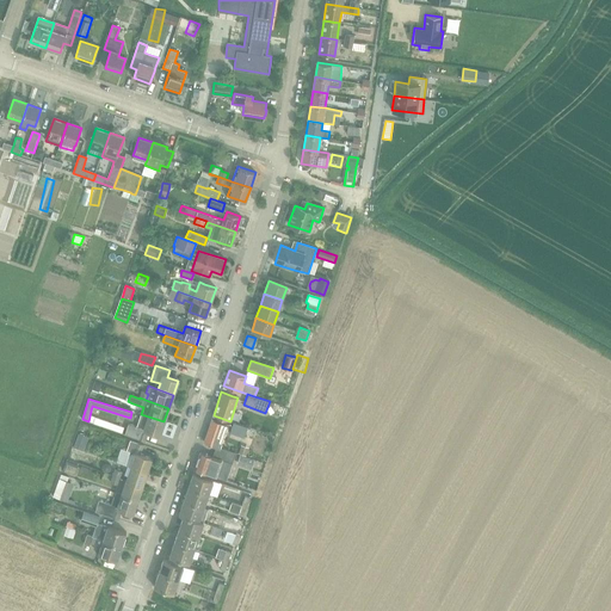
[(164,421),(141,414),(136,427),(128,425),(125,434),(144,442),(148,432),(159,436),(164,421)]
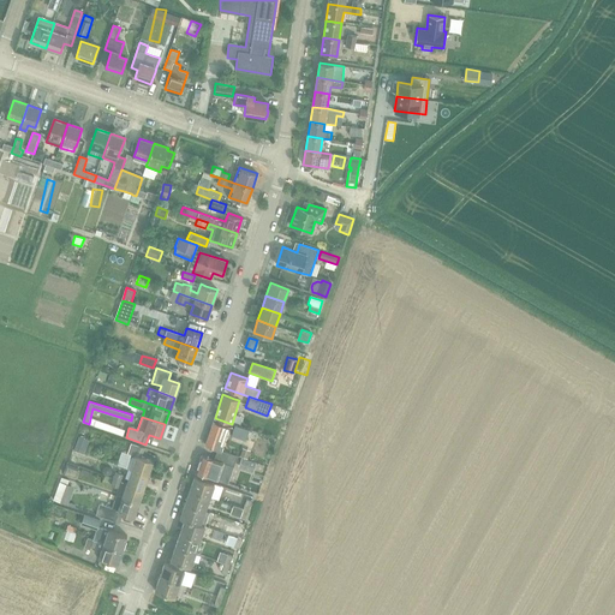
[(95,427),(123,436),(125,431),(96,422),(95,427)]
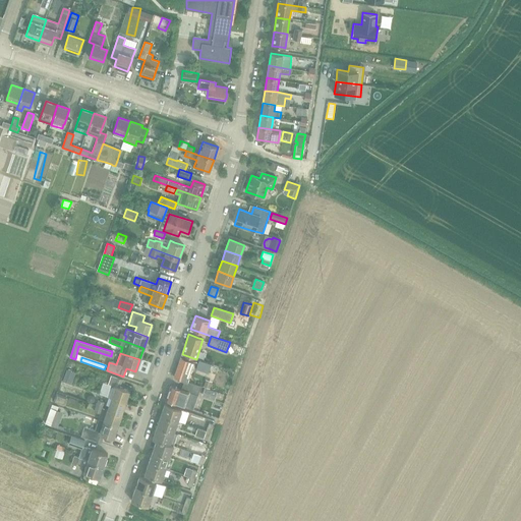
[(174,378),(184,381),(187,382),(194,362),(181,357),(174,378)]
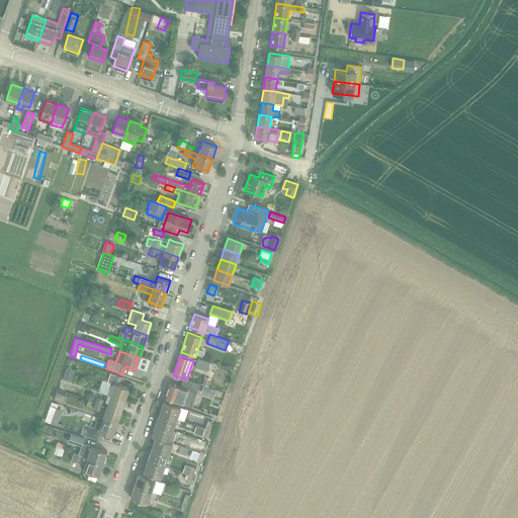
[(197,359),(195,367),(206,371),(209,363),(197,359)]
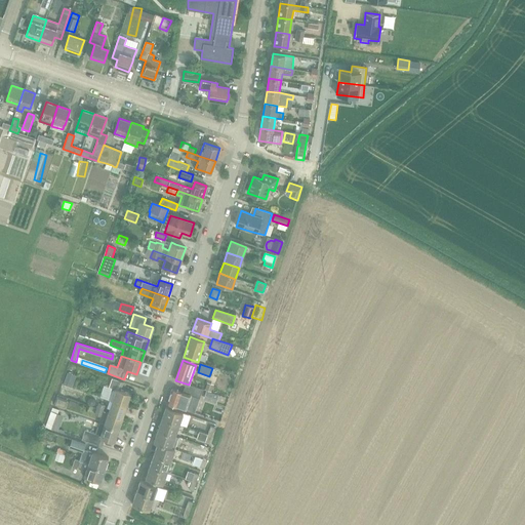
[(72,374),(68,372),(64,382),(68,385),(72,374)]
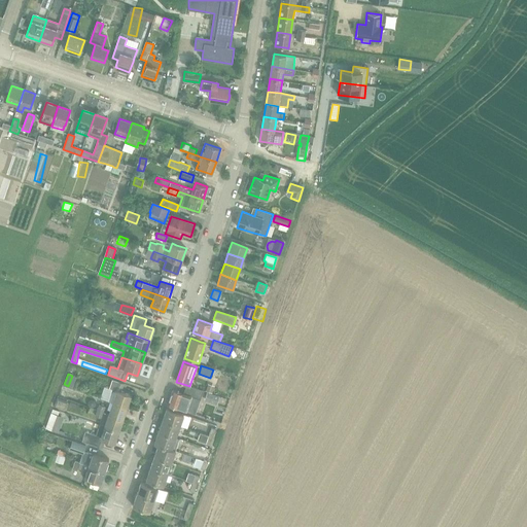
[(76,375),(73,384),(81,386),(83,377),(76,375)]
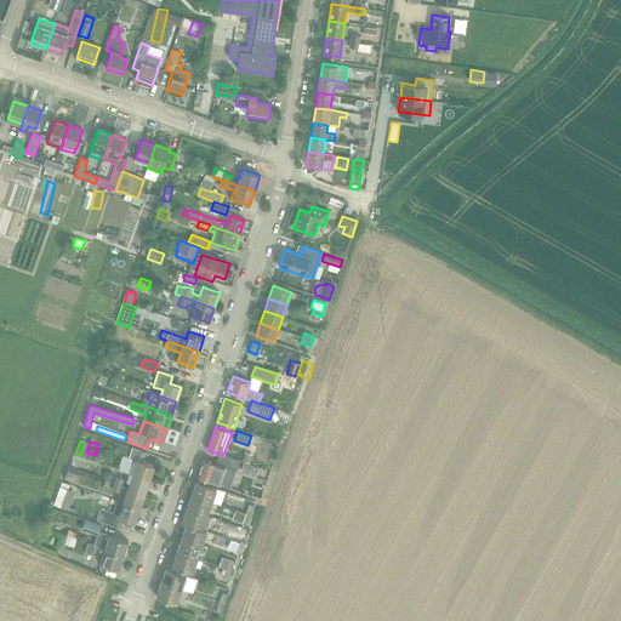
[(134,476),(149,480),(154,466),(142,462),(146,453),(132,448),(129,457),(132,459),(127,473),(134,476)]
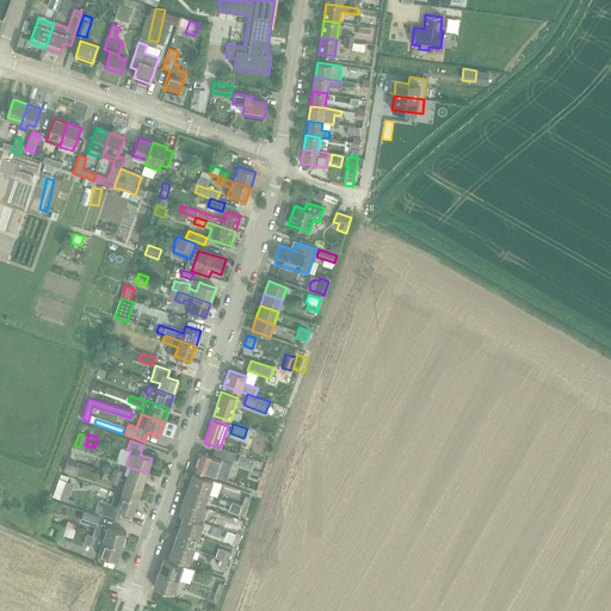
[(195,469),(215,476),(227,480),(233,463),(236,454),(220,448),(216,446),(213,456),(201,452),(195,469)]
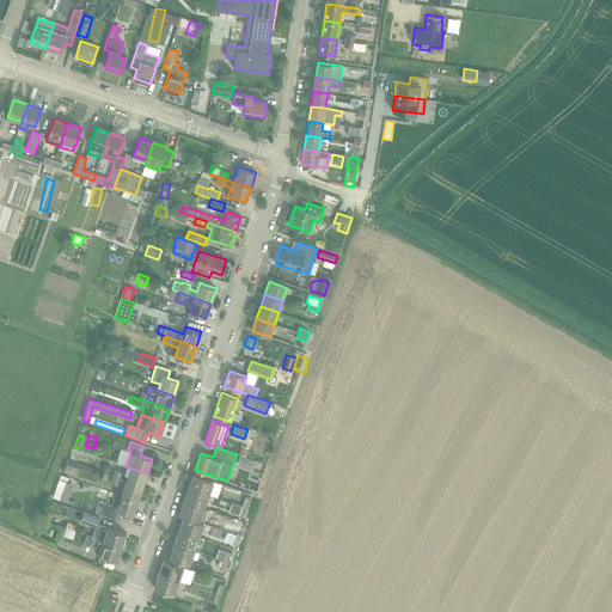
[(240,456),(238,465),(251,470),(255,461),(240,456)]
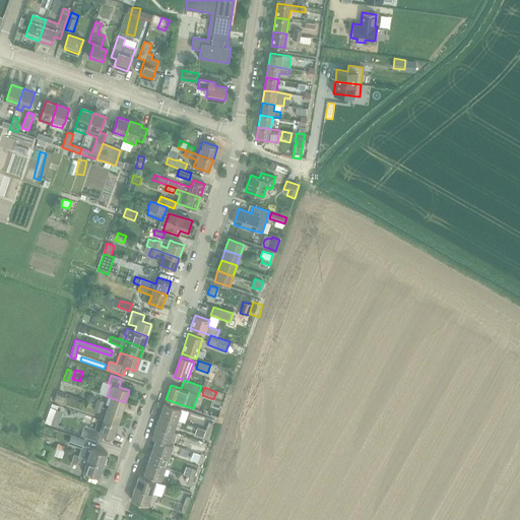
[(66,396),(56,392),(54,400),(57,401),(59,398),(64,400),(66,396)]
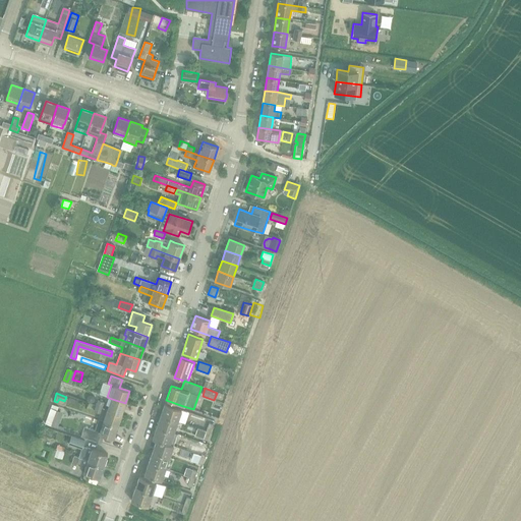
[(92,403),(97,404),(97,406),(102,408),(104,402),(94,398),(92,403)]
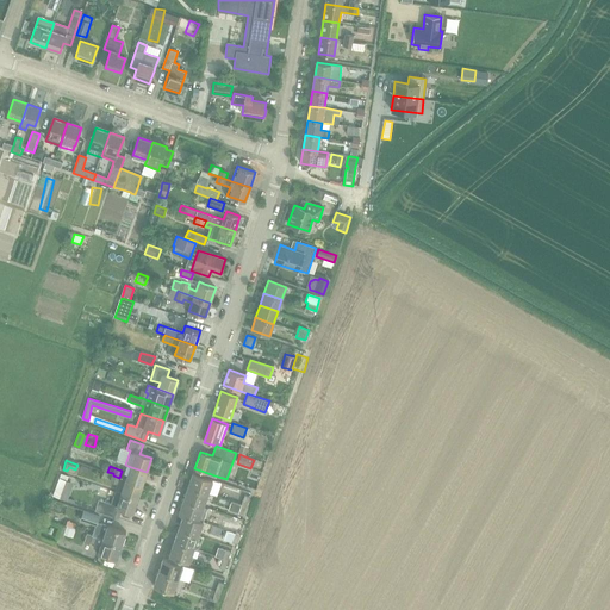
[(147,472),(131,467),(129,472),(126,480),(142,485),(147,472)]
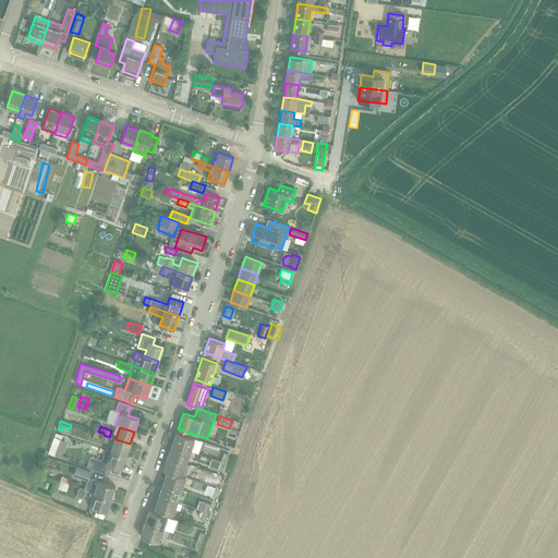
[(67,441),(61,439),(63,436),(56,433),(55,437),(53,437),(48,455),(61,459),(67,441)]
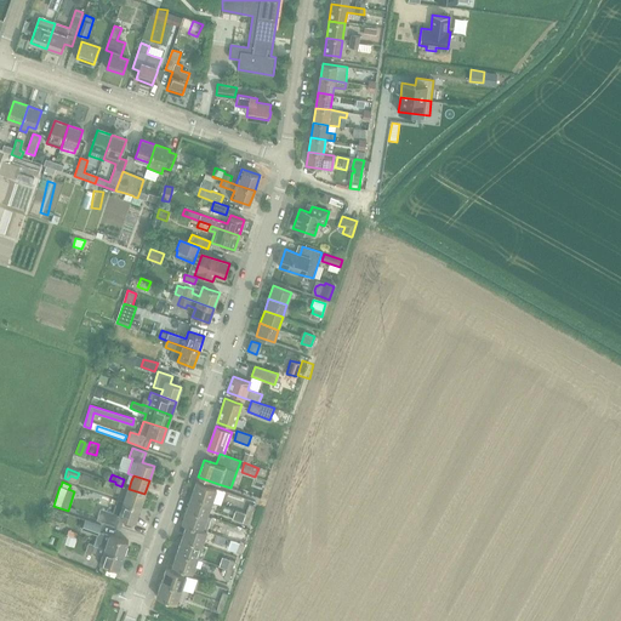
[(192,495),(211,502),(216,489),(197,482),(192,495)]
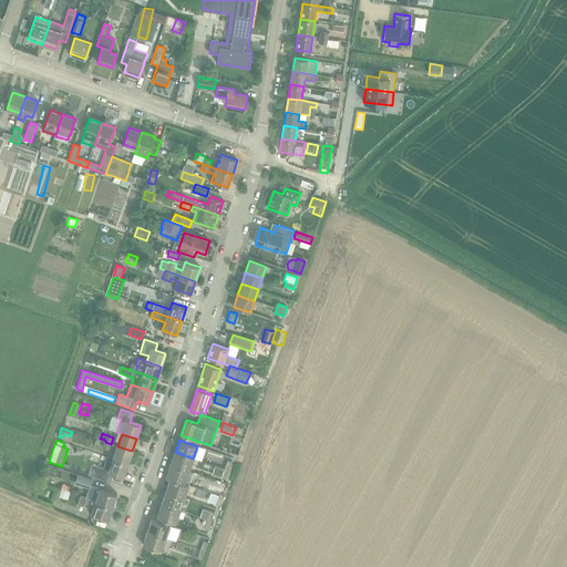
[(117,446),(113,457),(127,463),(132,451),(117,446)]
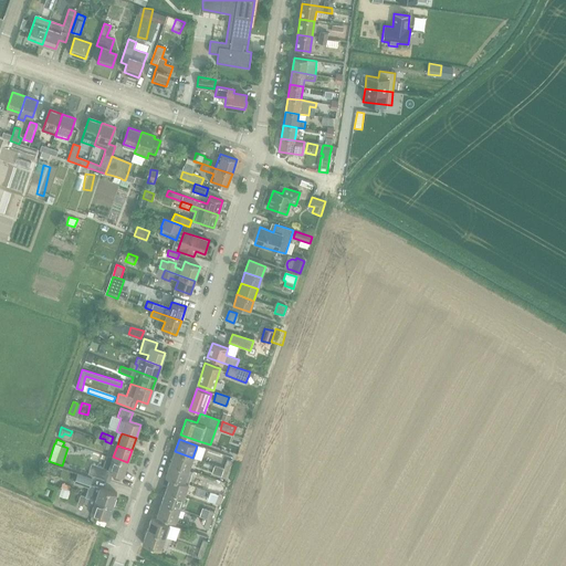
[(170,464),(188,471),(192,458),(175,451),(170,464)]
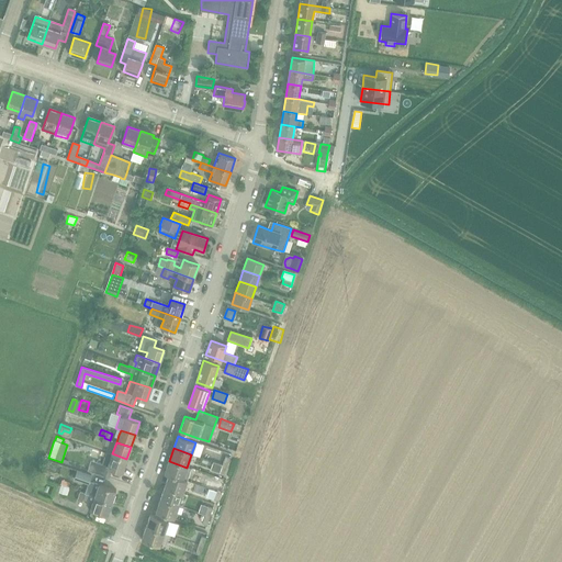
[(91,461),(88,471),(109,478),(112,469),(122,472),(126,459),(112,453),(112,454),(105,452),(102,464),(91,461)]
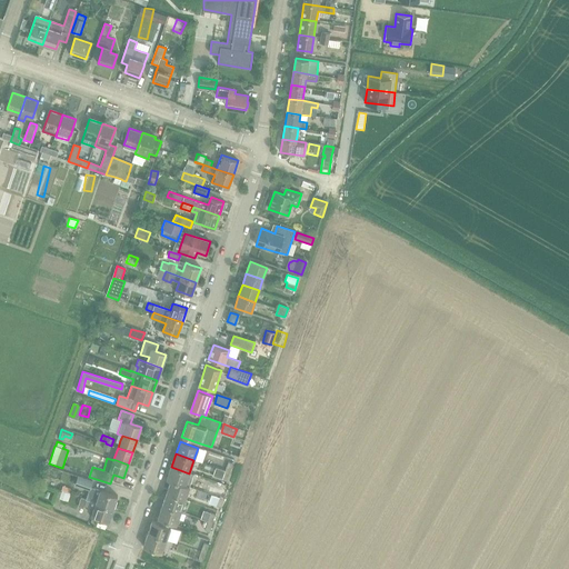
[(171,480),(186,486),(189,473),(171,467),(167,479),(171,480)]
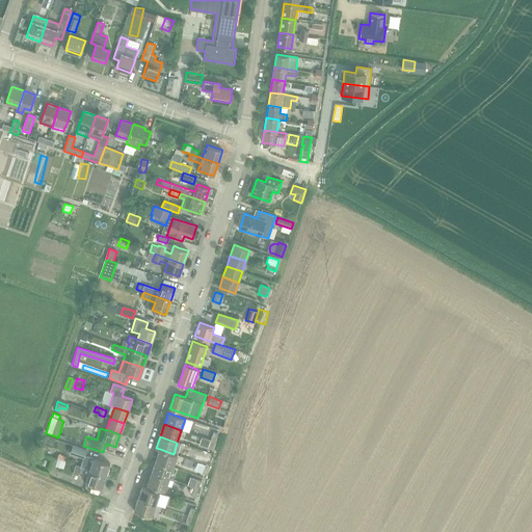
[(86,450),(73,446),(70,453),(83,458),(80,467),(106,476),(110,463),(94,458),(84,455),(86,450)]
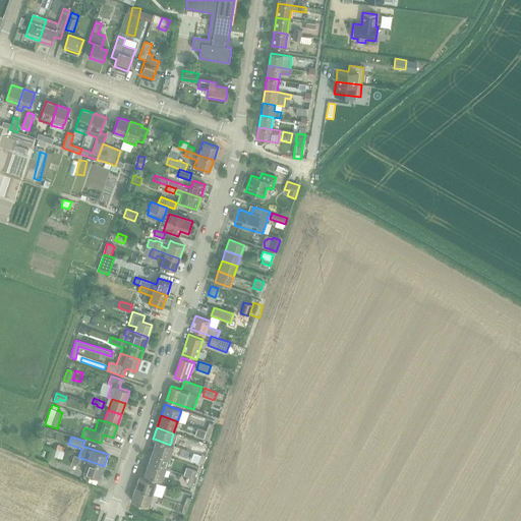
[(186,443),(195,445),(196,438),(187,437),(186,443)]
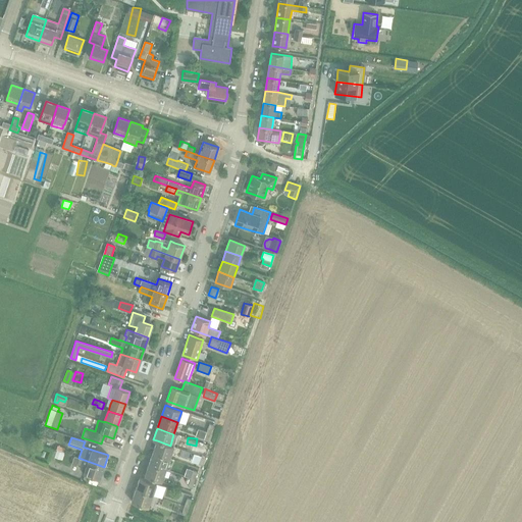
[(153,453),(169,459),(173,447),(170,446),(157,440),(153,453)]
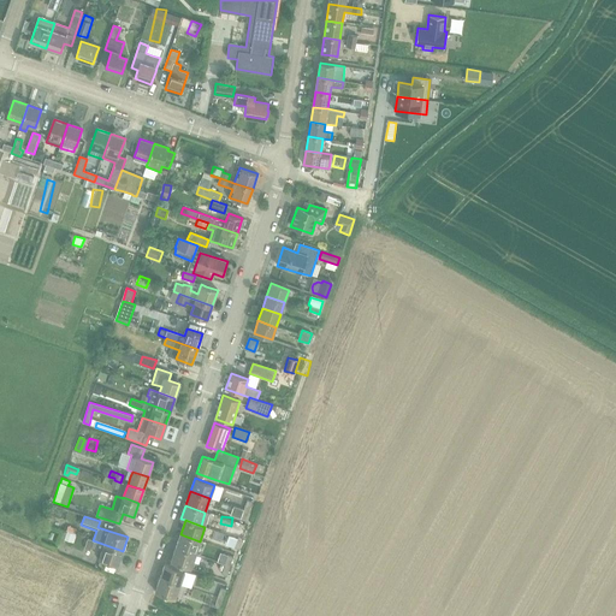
[(66,532),(64,539),(71,543),(75,534),(66,531),(66,532)]
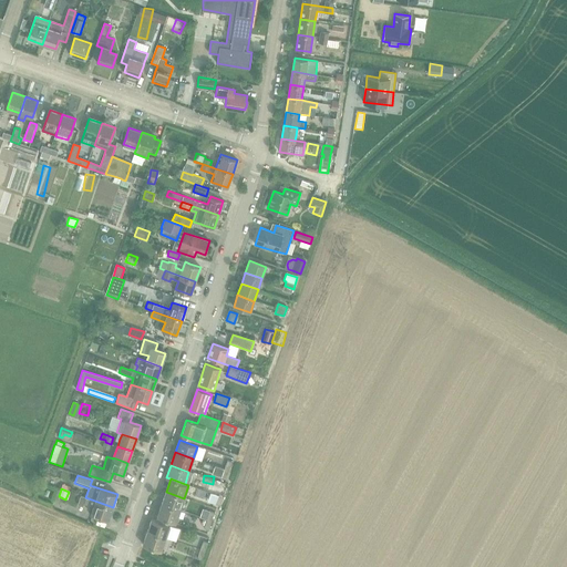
[(181,511),(184,498),(166,492),(162,504),(181,511)]
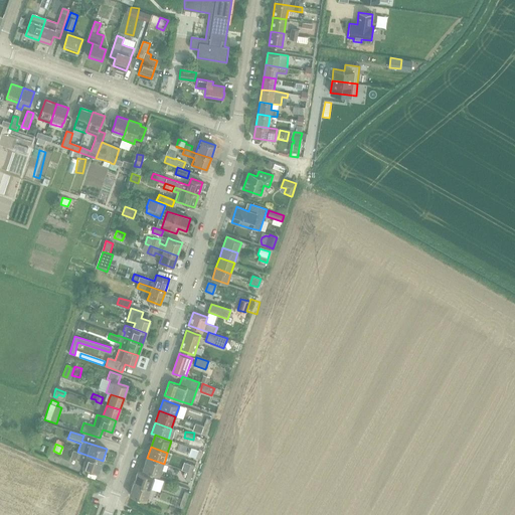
[(76,458),(84,460),(82,467),(99,472),(103,461),(77,452),(73,450),(70,458),(75,460),(76,458)]
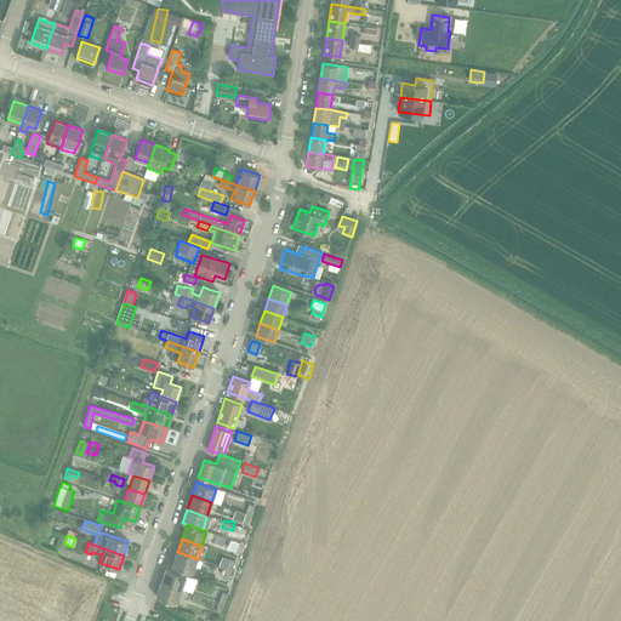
[(193,573),(198,559),(177,552),(172,567),(193,573)]
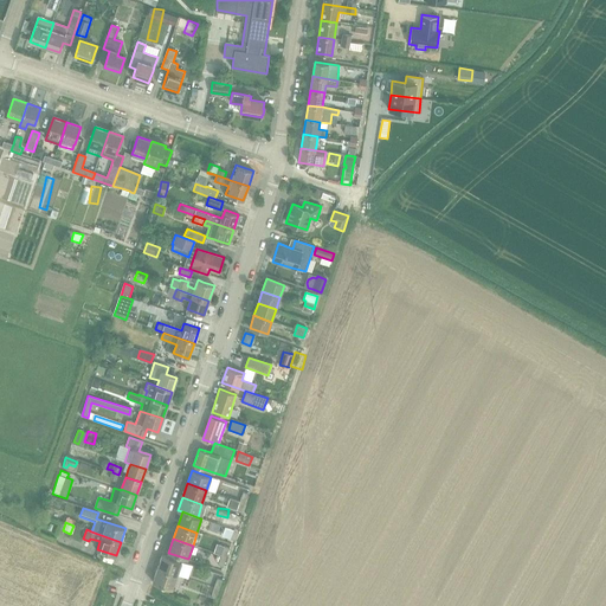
[(218,565),(223,566),(226,556),(221,555),(218,554),(216,560),(219,561),(218,565)]
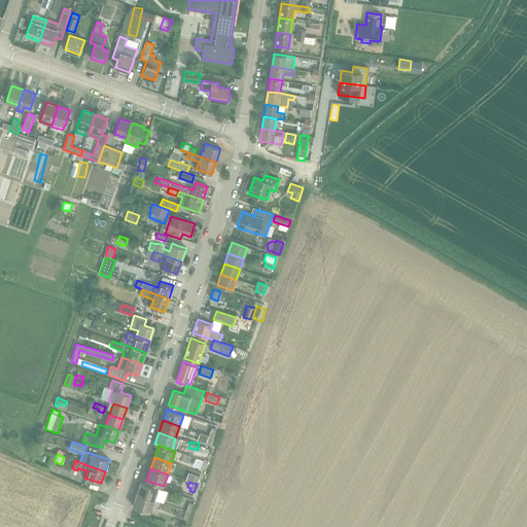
[(157,488),(150,486),(141,483),(137,494),(153,500),(157,488)]
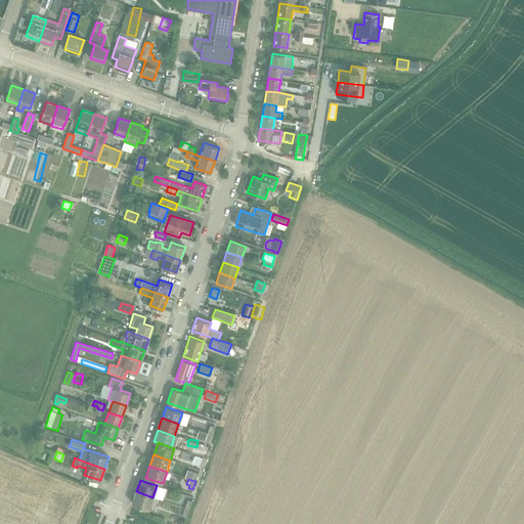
[(148,509),(153,497),(136,491),(132,504),(148,509)]
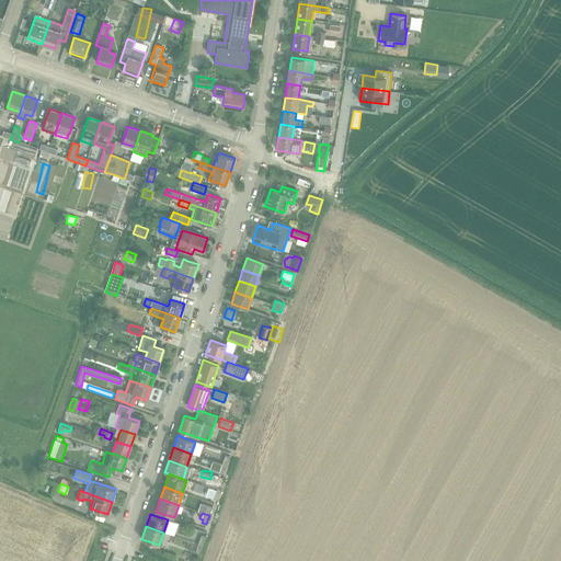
[(205,537),(201,535),(195,552),(199,554),(205,537)]
